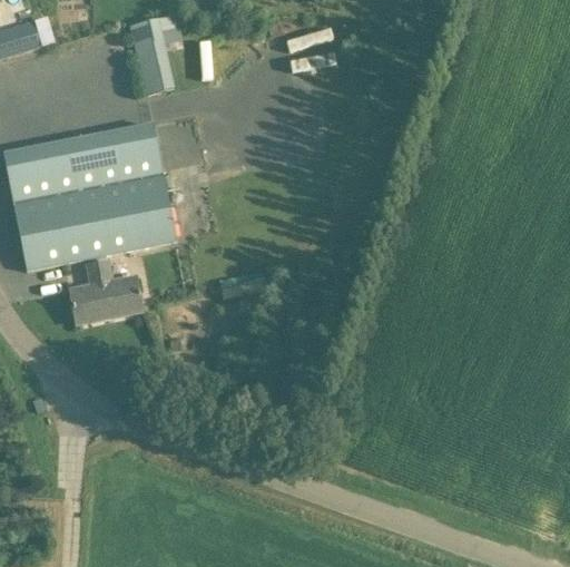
[(147,95),(173,88),(163,44),(182,39),(175,12),(130,23),(147,95)]
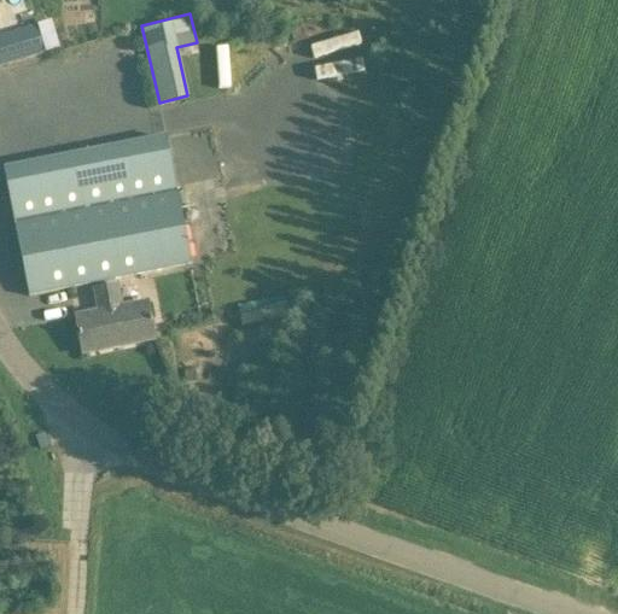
[(0,64),(46,51),(38,24),(0,35),(0,64)]
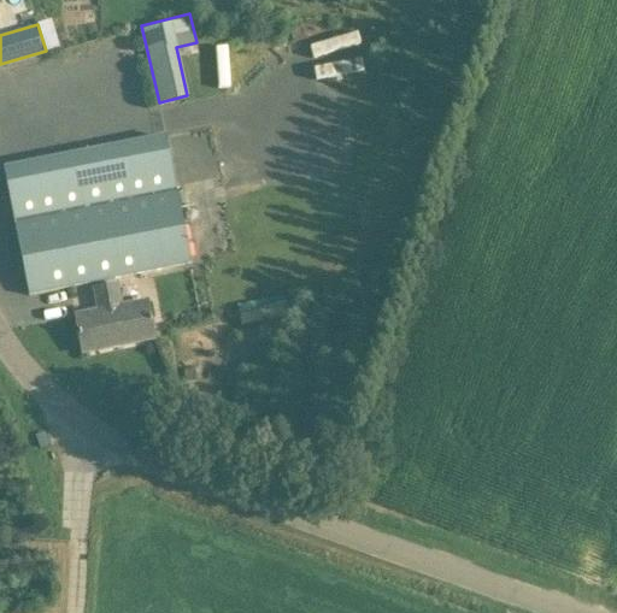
[(223,83),(213,45),(200,47),(211,87),(223,83)]
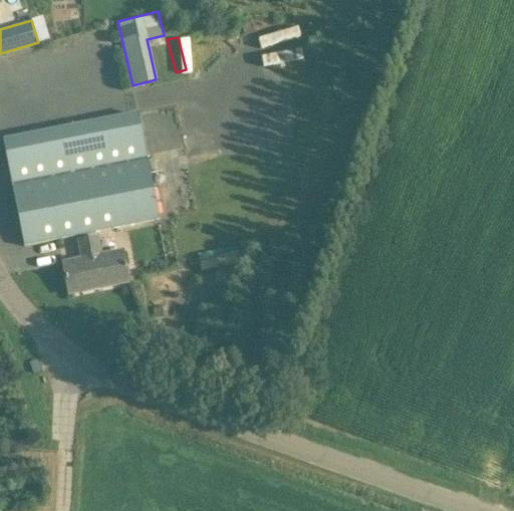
[(159,217),(145,150),(138,112),(3,140),(24,244),(159,217)]
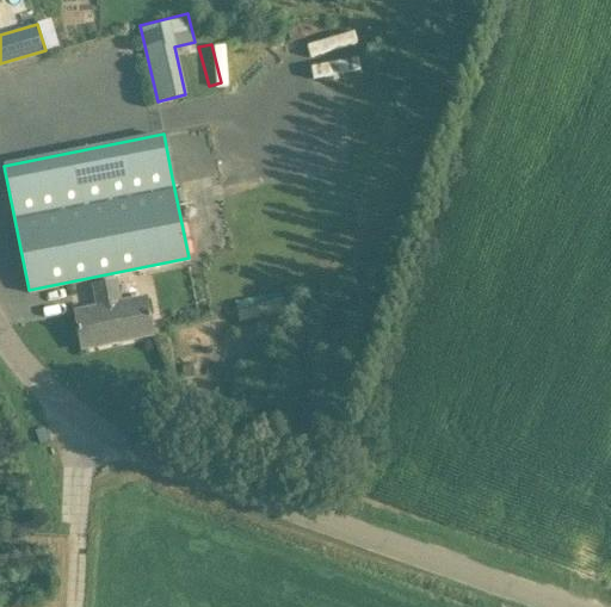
[(75,311),(76,316),(79,327),(78,328),(79,332),(82,348),(154,334),(146,295),(122,299),(117,279),(94,283),(98,307),(75,311)]
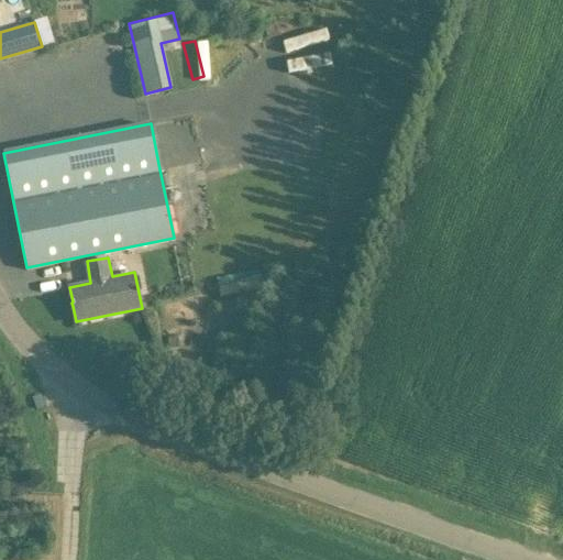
[(33,395),(37,407),(45,405),(41,393),(33,395)]
